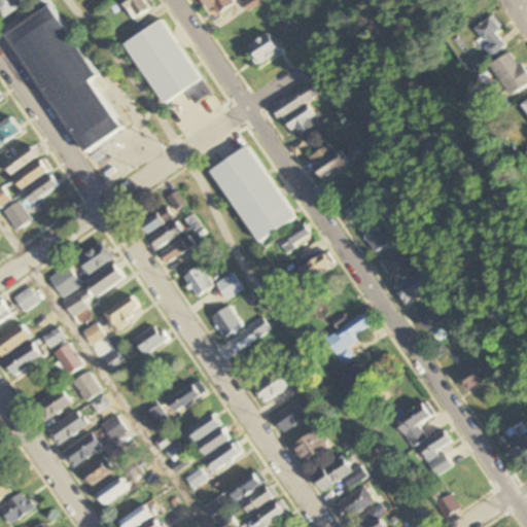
[(23,7),(18,0),(0,0),(0,14),(4,20),(23,7)]
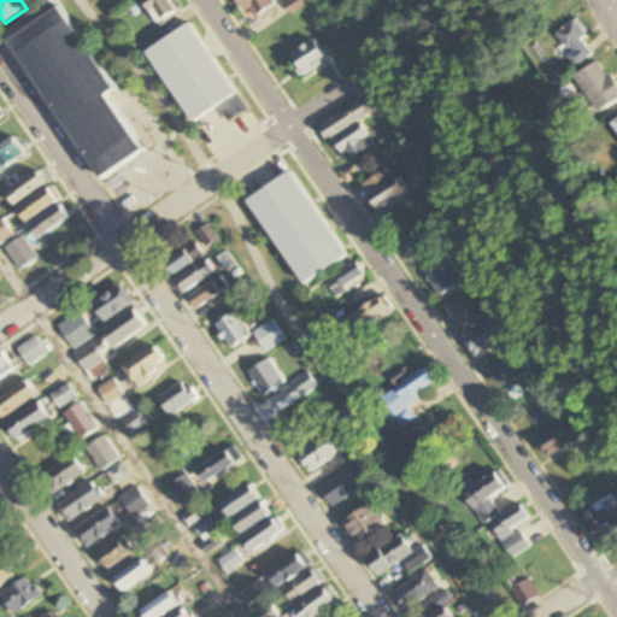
[(141,0),(157,23),(180,10),(172,0),(141,0)]
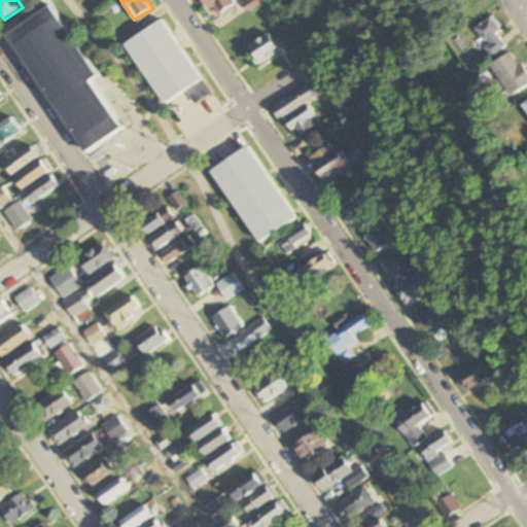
[(233,7),(227,0),(202,0),(212,19),(233,7)]
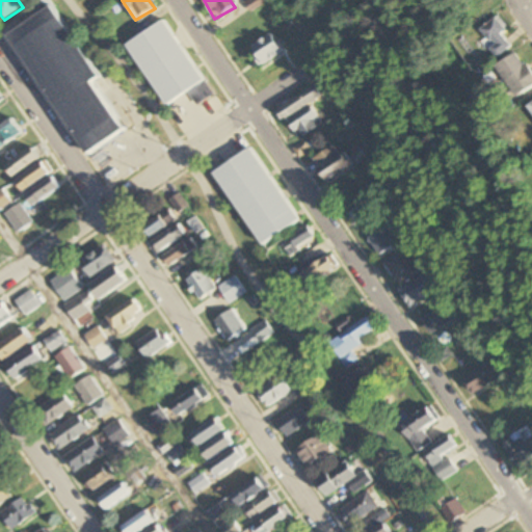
[(98,78),(52,6),(8,34),(85,155),(124,130),(92,81),(98,78)]
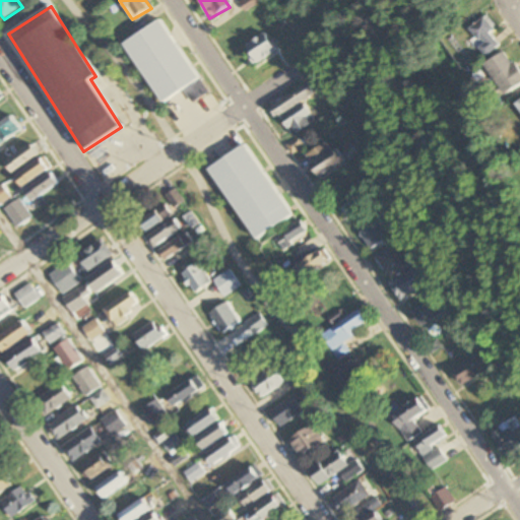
[(486,56),(500,48),(490,34),(494,30),(484,18),(468,29),(486,56)]
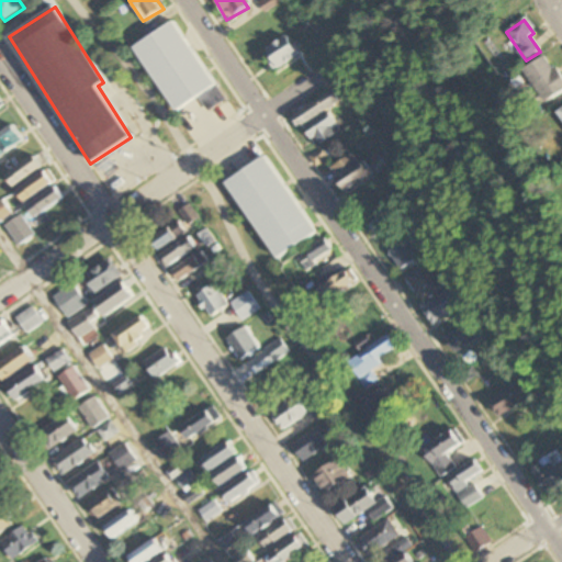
[(134,47),(175,112),(199,97),(208,112),(224,102),(173,22),(134,47)]
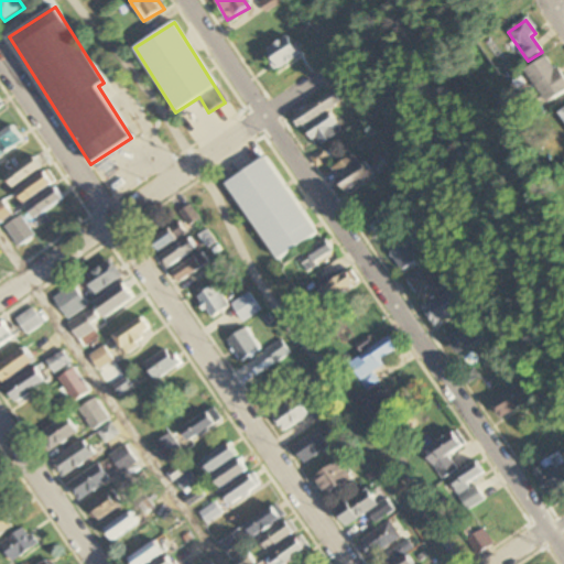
[(279,69),(300,55),(286,35),(266,51),(279,69)]
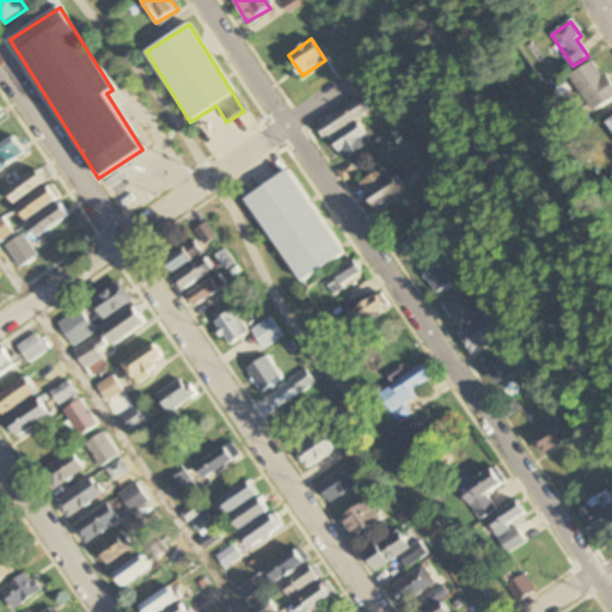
[(570,78),(594,111),(611,98),(611,85),(595,61),(570,78)]
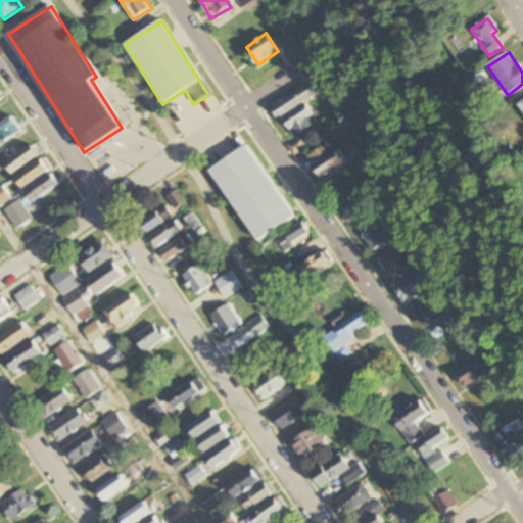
[(272,106),(280,120),(282,117),(293,136),(316,122),(304,103),(318,95),(311,83),(272,106)]
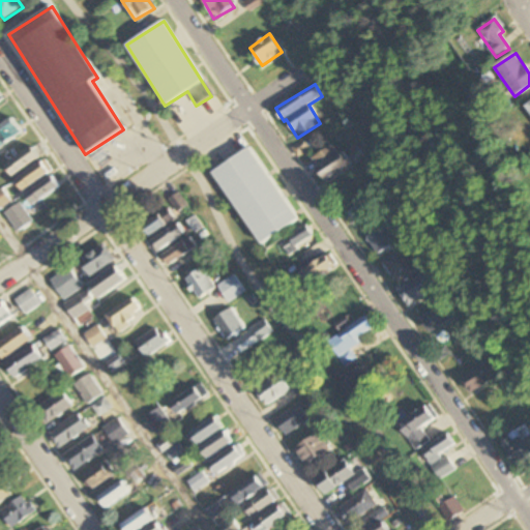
[(0,148),(22,131),(10,117),(0,124),(0,148)]
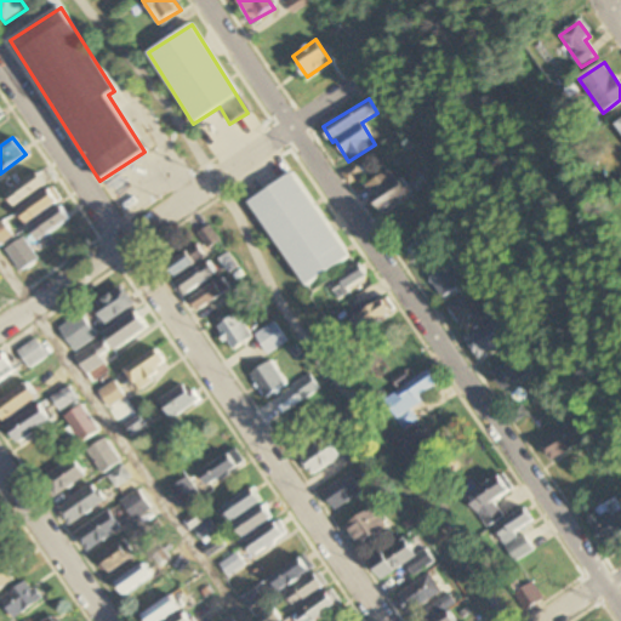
[(364,187),(382,214),(411,193),(400,177),(396,181),(388,170),(364,187)]
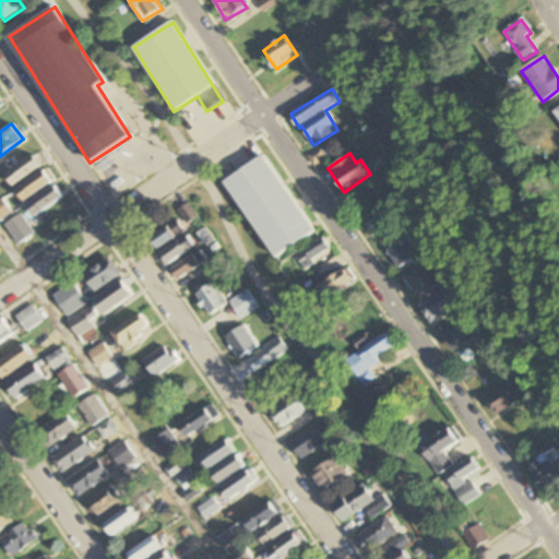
[(4,173),(12,186),(42,169),(34,156),(4,173)]
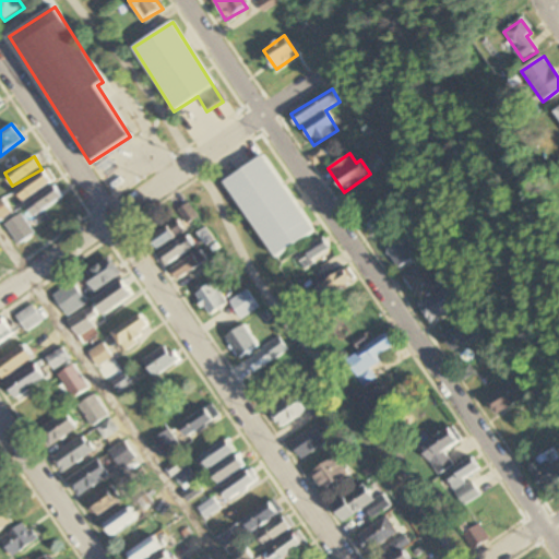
[(274,259),(313,235),(264,156),(225,180),(274,259)]
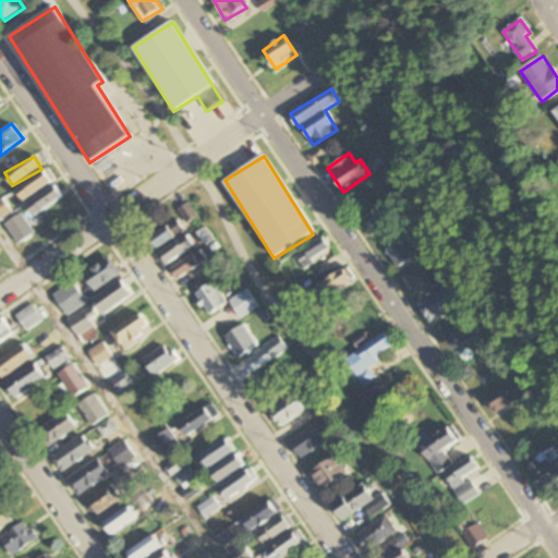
[(55,179),(46,168),(15,191),(24,202),(55,179)]
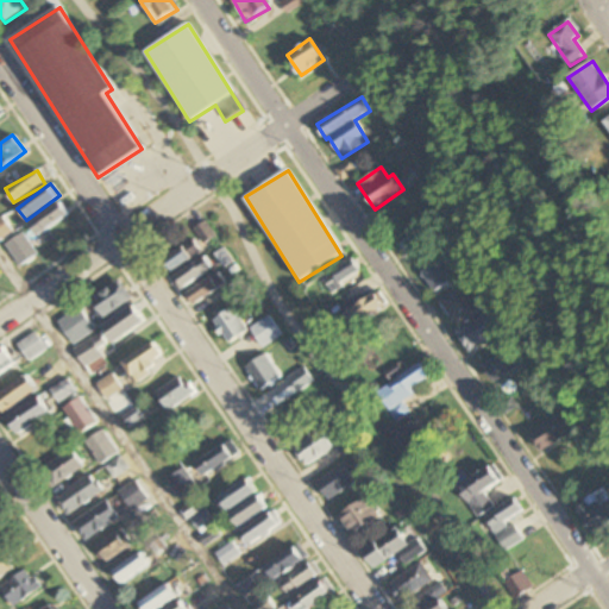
[(29,224),(38,237),(69,215),(60,201),(29,224)]
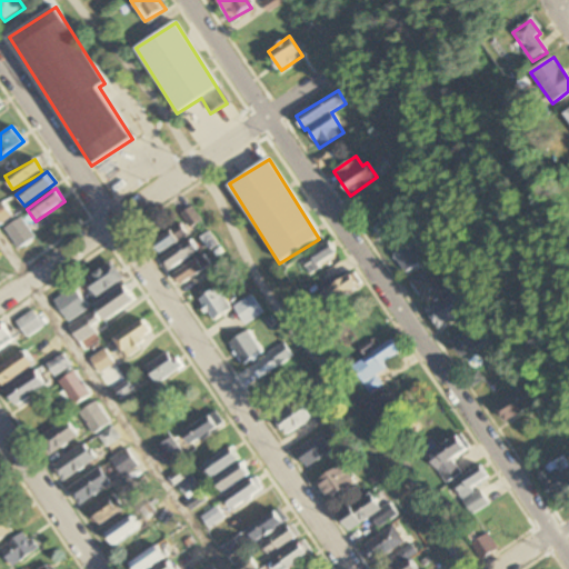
[(369,219),(379,237),(399,226),(390,208),(369,219)]
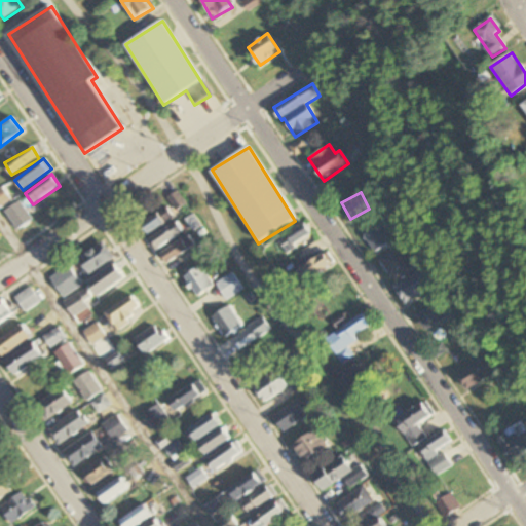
[(17,230),(33,219),(19,200),(4,212),(17,230)]
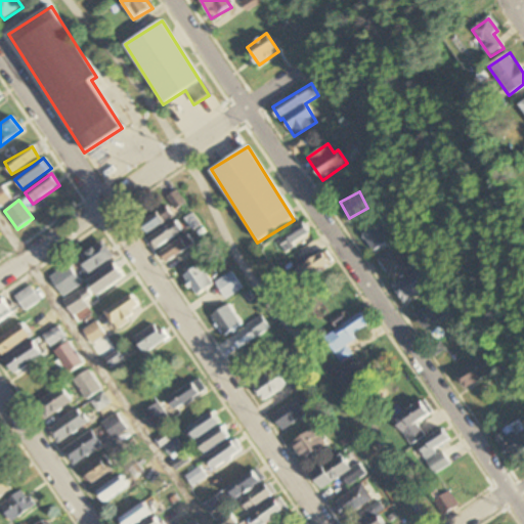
[(139,225),(147,235),(173,218),(166,207),(139,225)]
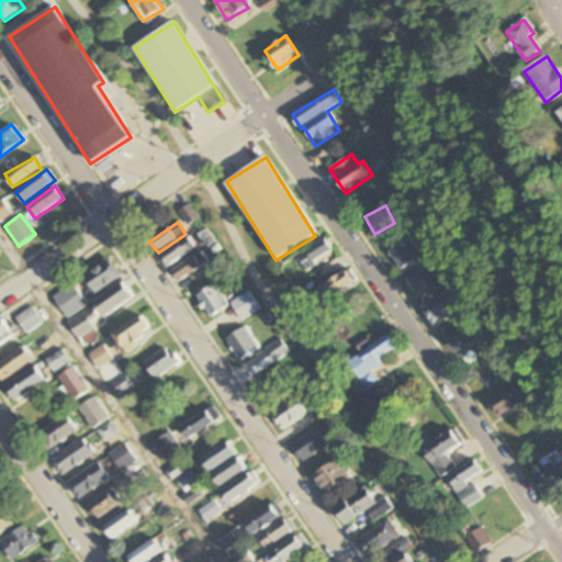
[(397,242),(400,245),(389,254),(403,272),(423,256),(407,235),(397,242)]
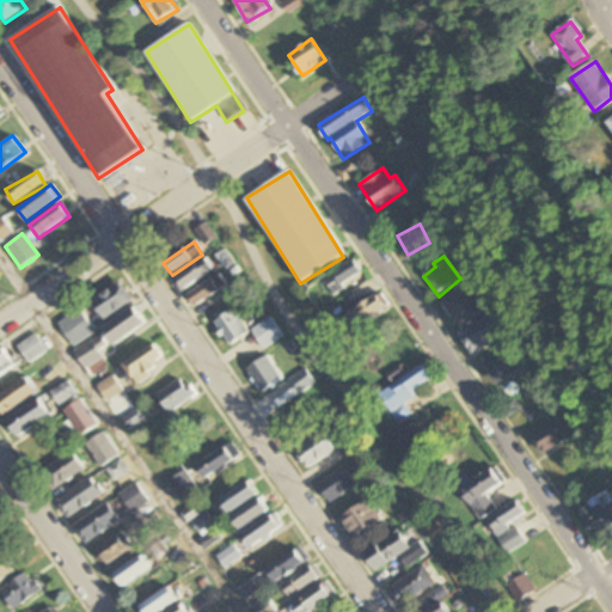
[(176,280),(184,293),(214,270),(204,258),(176,280)]
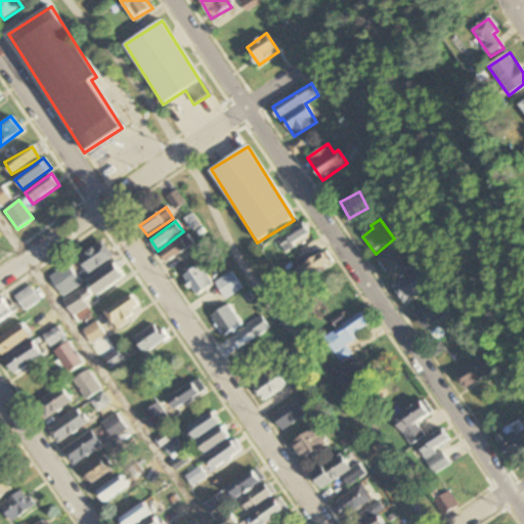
[(277,241),(287,252),(309,233),(301,222),(277,241)]
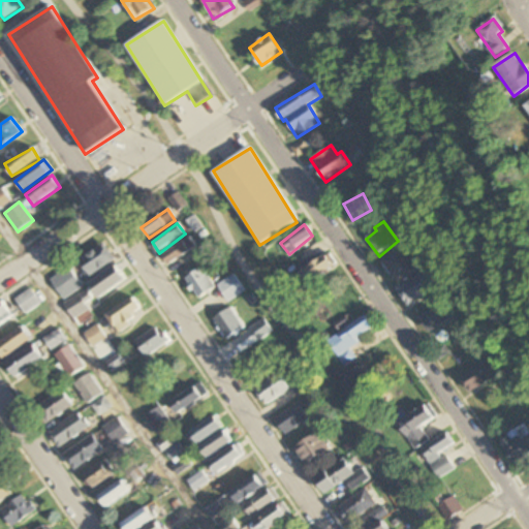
[(195,250),(188,239),(161,255),(168,267),(195,250)]
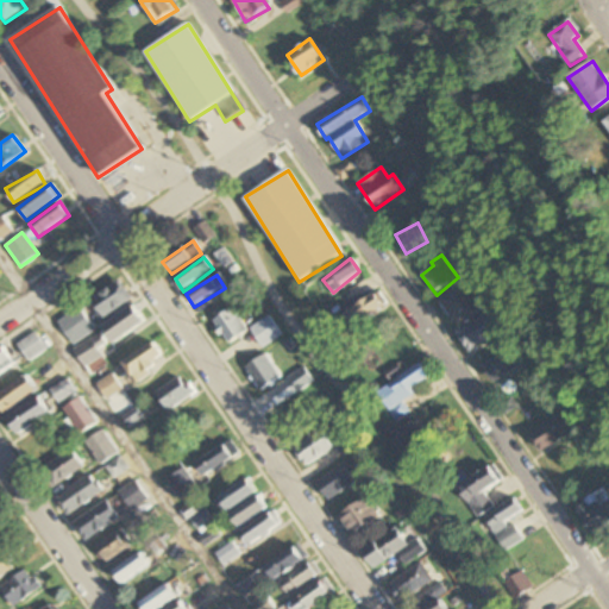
[(90,301),(104,320),(133,300),(119,281),(90,301)]
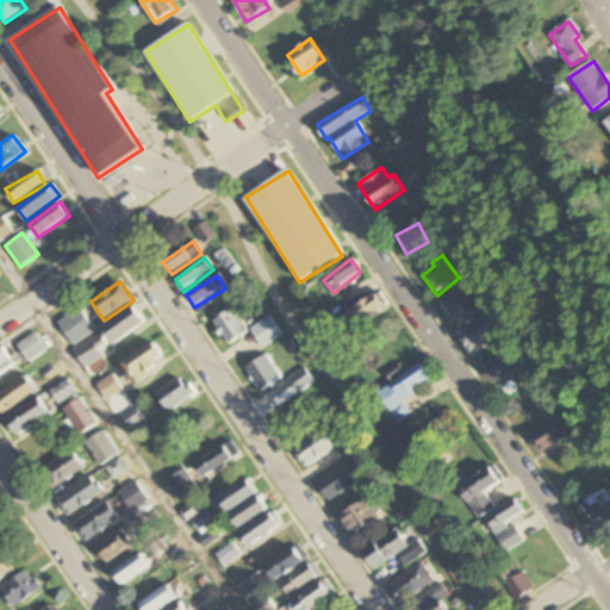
[(458,329),(481,313),(462,285),(440,300),(458,329)]
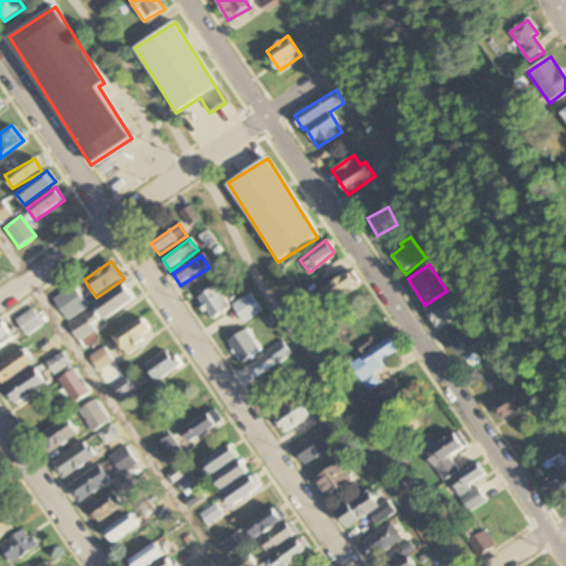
[(320,293),(328,305),(359,283),(350,271),(320,293)]
